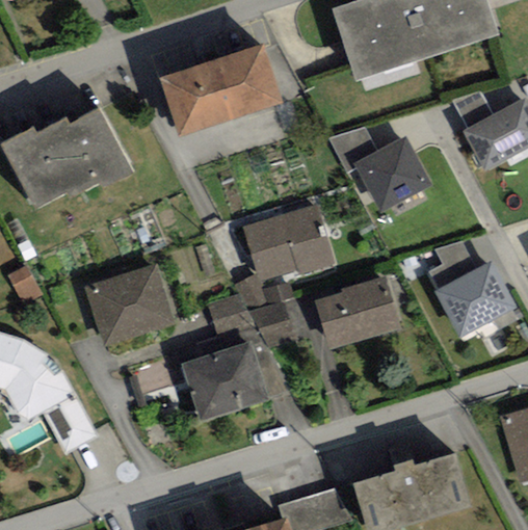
[(358,0),(332,8),(355,79),(495,33),(483,0),(358,0)]
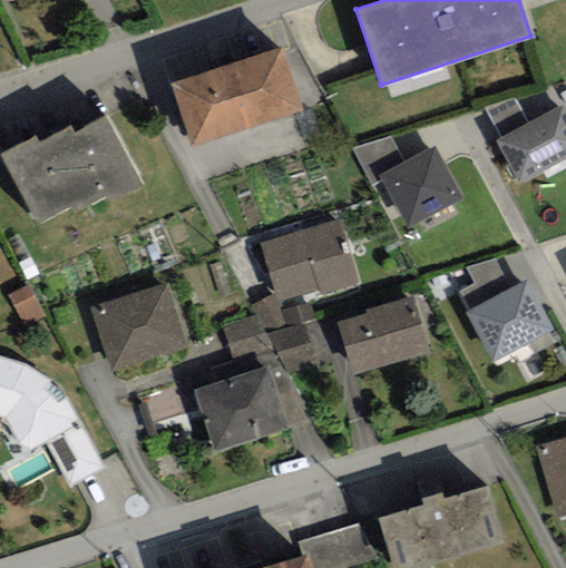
[(277,49),(173,84),(191,140),(295,106),(277,49)]
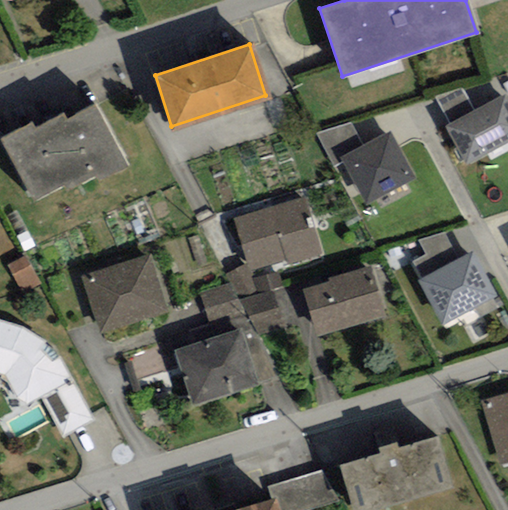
[(507,101),(505,97),(449,128),(467,161),(507,138),(507,101)]
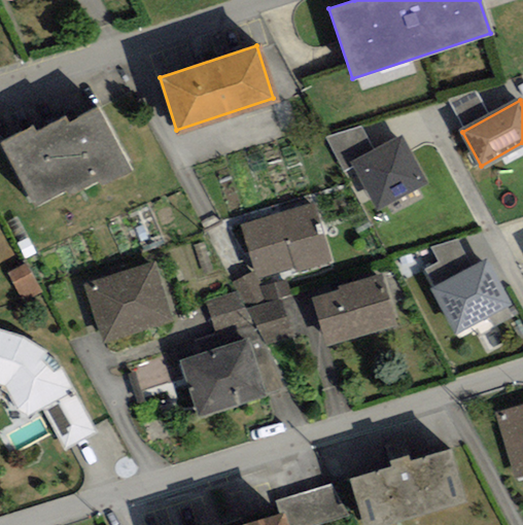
[(2,141),(35,203),(64,187),(67,193),(95,177),(99,185),(130,169),(97,107),(68,123),(65,115),(34,132),(31,126),(2,141)]
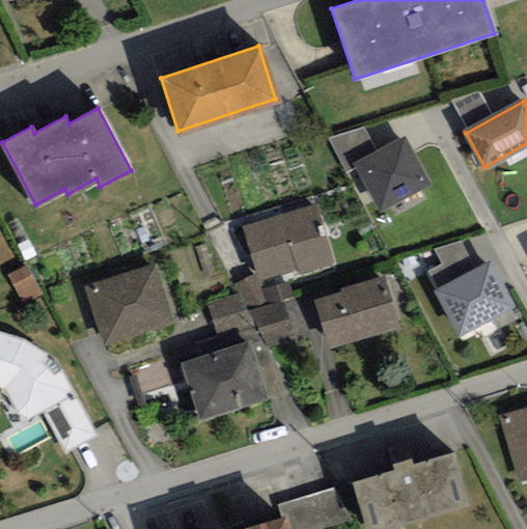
[(435,178),(408,131),(356,160),(383,207),(435,178)]
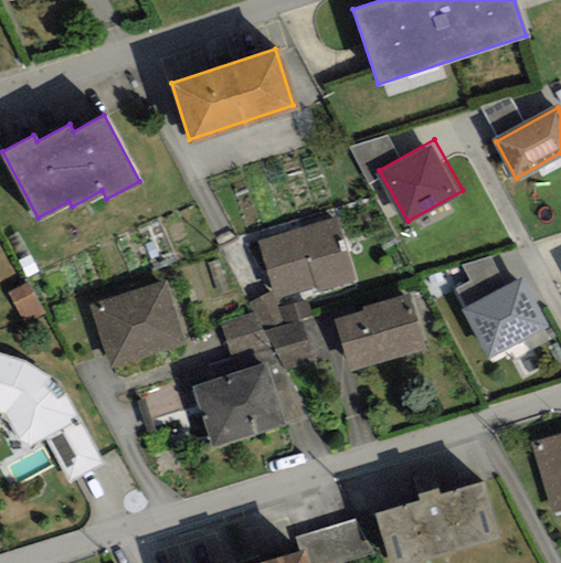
[(262,245),(277,293),(311,283),(314,290),(355,278),(337,222),(262,245)]
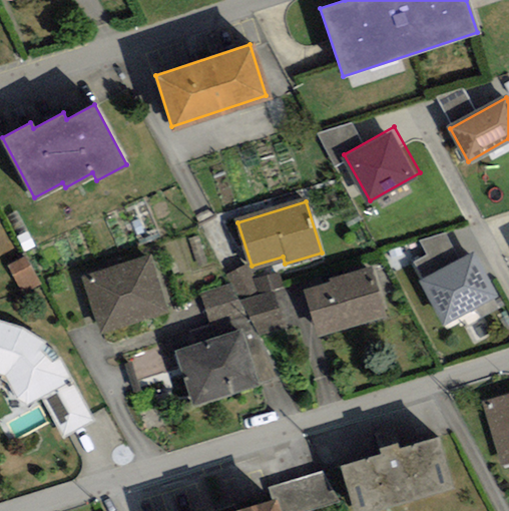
[(502,292),(478,246),(424,276),(448,321),(502,292)]
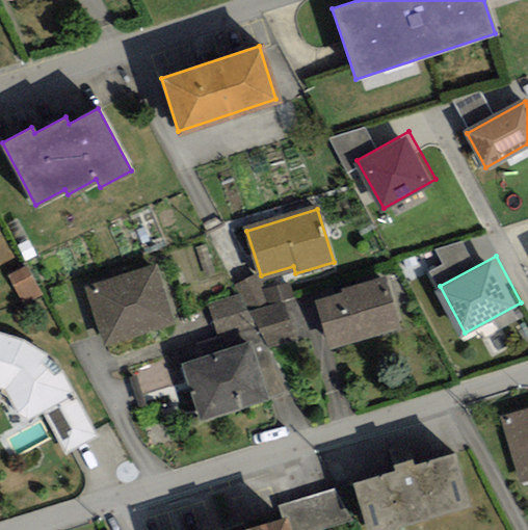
[(94,285),(106,335),(170,318),(158,268),(94,285)]
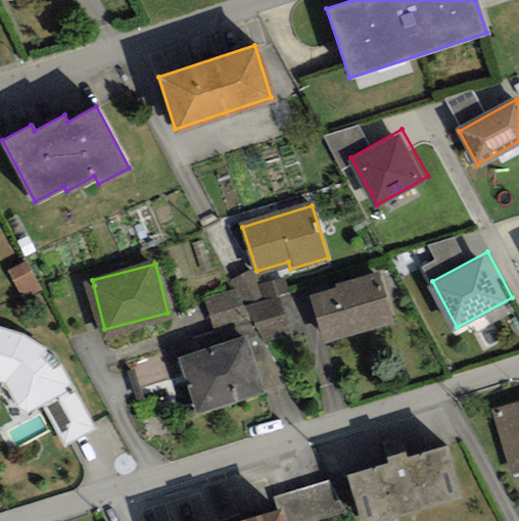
[(315,294),(328,338),(393,319),(380,275),(315,294)]
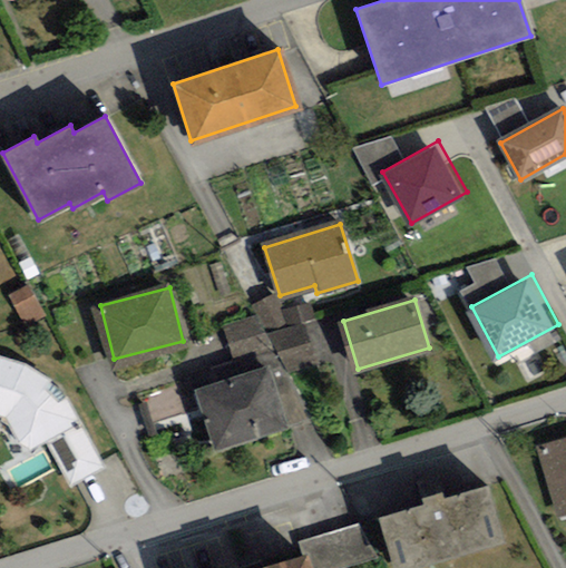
[(0,355),(0,413),(7,417),(23,446),(45,434),(69,479),(97,463),(61,399),(48,378),(25,363),(0,355)]
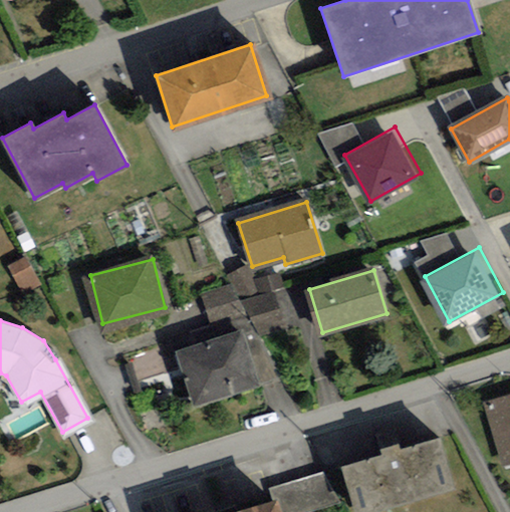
[(241,330),(177,351),(194,404),(258,382),(241,330)]
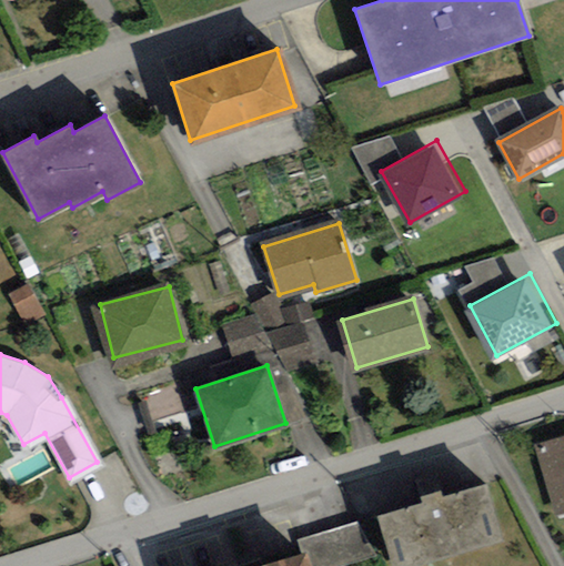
[(563,445),(542,451),(557,508),(563,506),(563,445)]
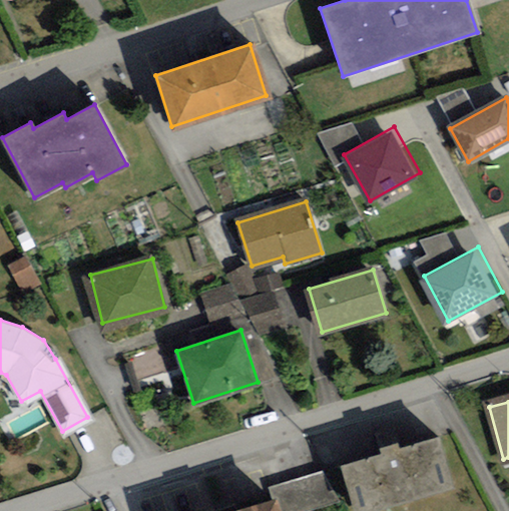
[(340,464),(354,510),(448,484),(435,437),(340,464)]
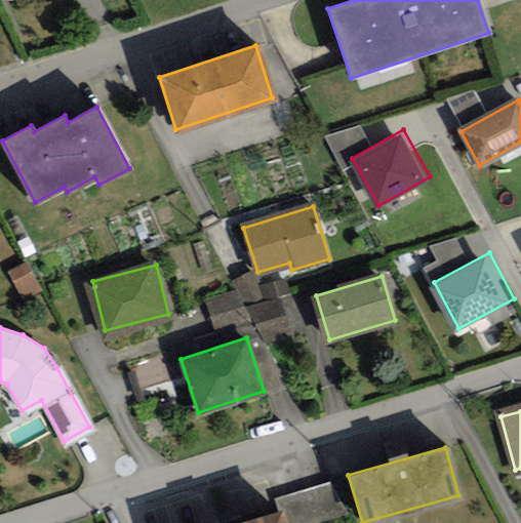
[(281,522),(278,512),(240,522),(281,522)]
